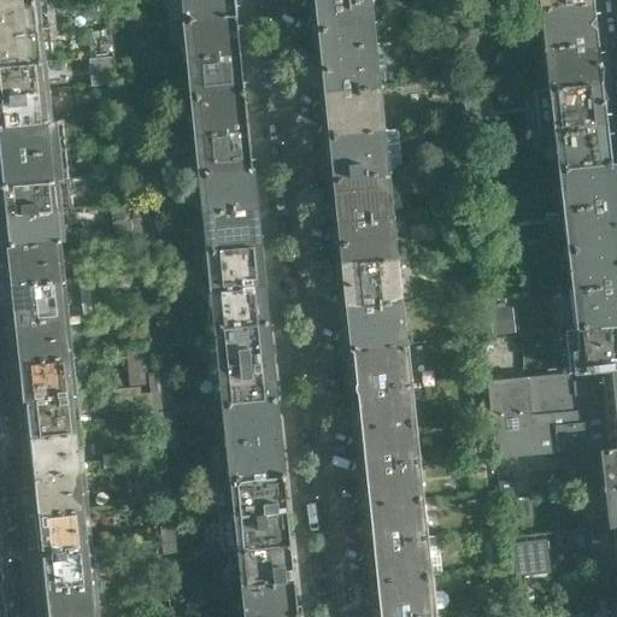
[(52,62),(46,1),(45,0),(0,0),(0,66),(40,63),(52,62)]
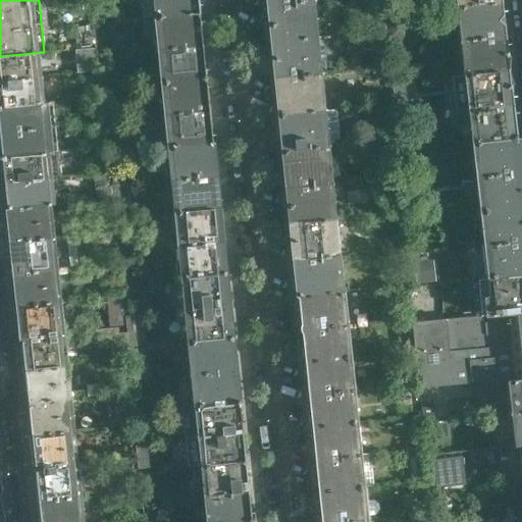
[(200,13),(198,0),(153,0),(155,18),(159,17),(200,13)]
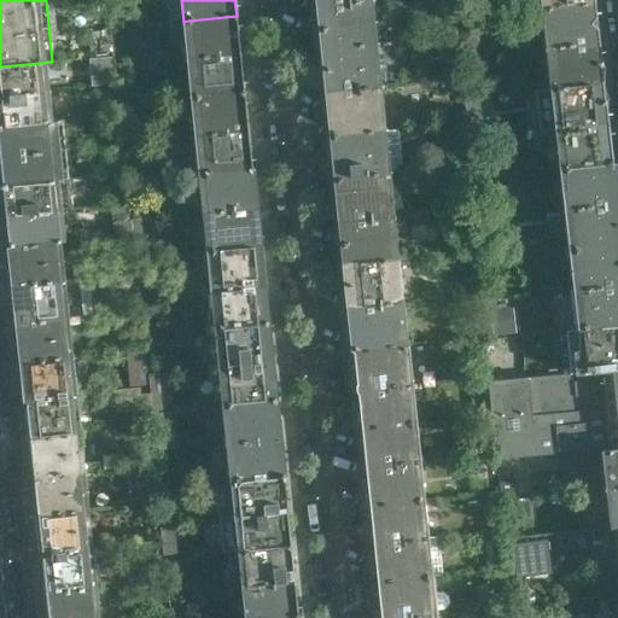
[(369,46),(365,3),(316,7),(321,51),(369,46)]
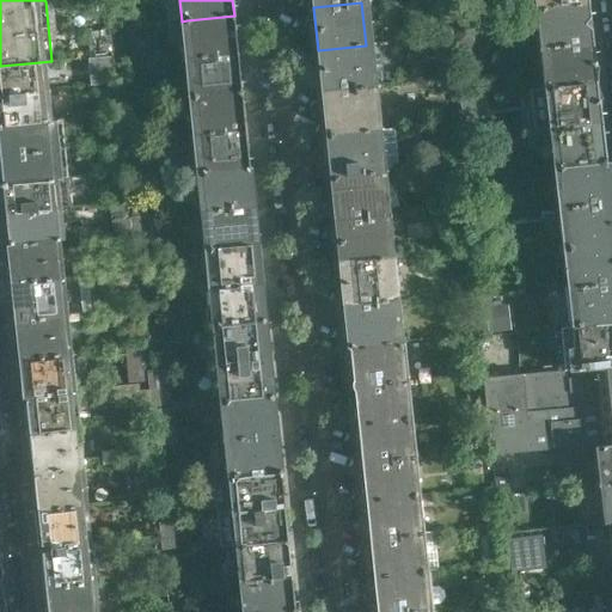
[(593,42),(588,2),(534,8),(530,16),(530,19),(537,25),(543,25),(545,48),(593,42)]
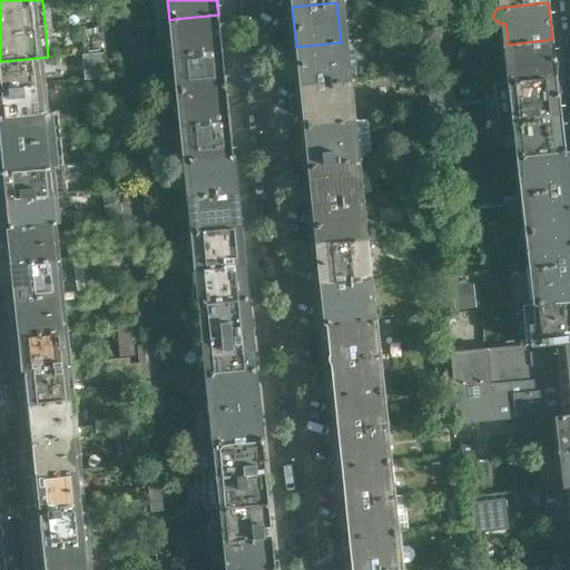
[(222,50),(218,15),(174,19),(177,55),(222,50)]
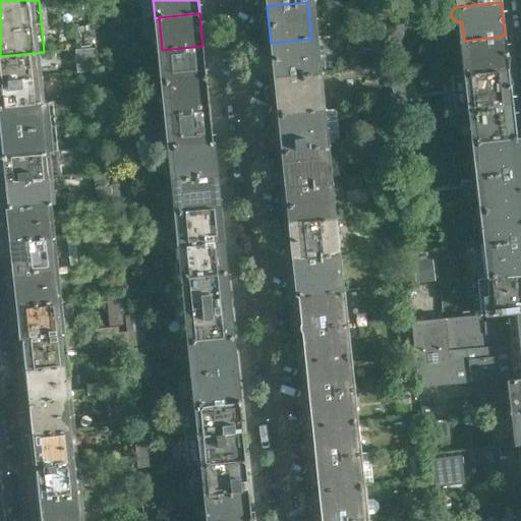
[(508,70),(505,36),(464,41),(468,74),(508,70)]
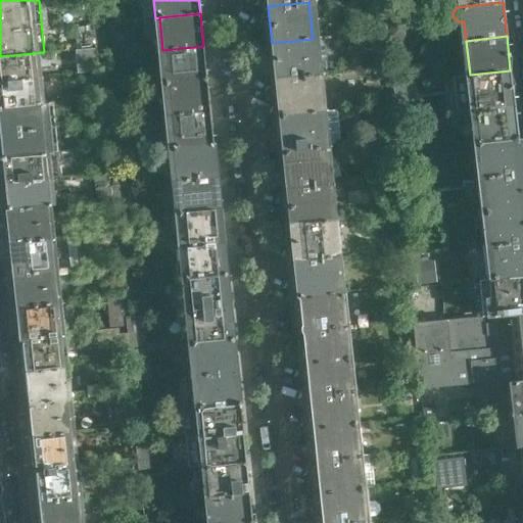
[(316,75),(313,39),(272,43),(276,79),(316,75)]
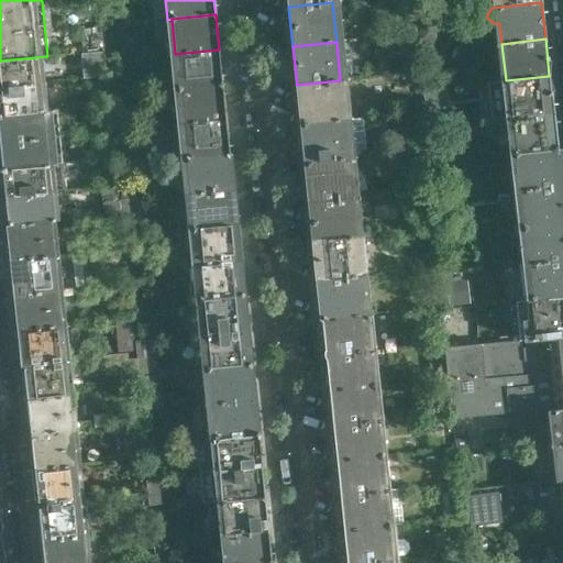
[(222,84),(219,50),(175,54),(178,88),(222,84)]
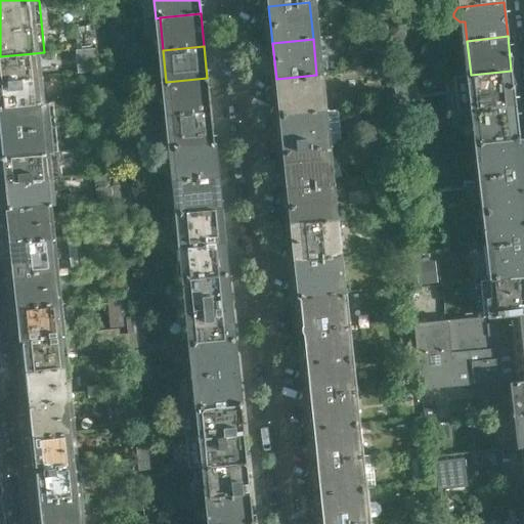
[(0,82),(36,79),(34,53),(0,56),(0,82)]
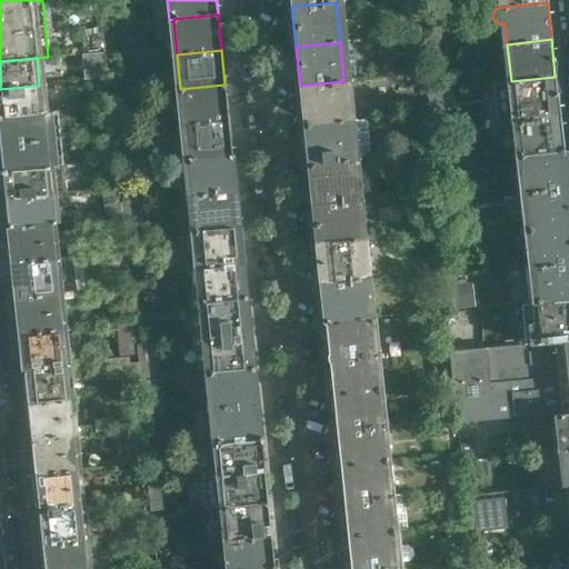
[(559,113),(555,77),(511,81),(515,119),(559,113)]
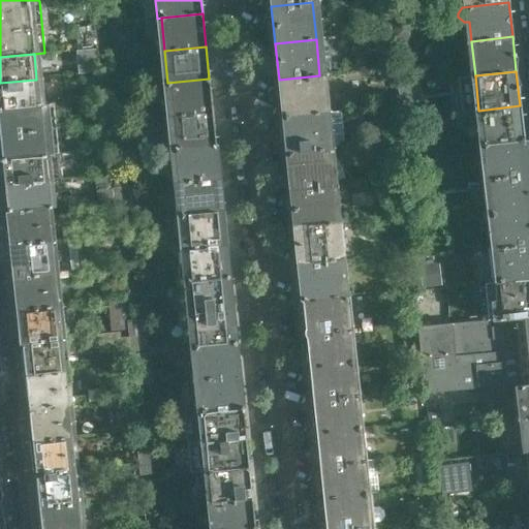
[(323,113),(319,75),(279,80),(282,117),(323,113)]
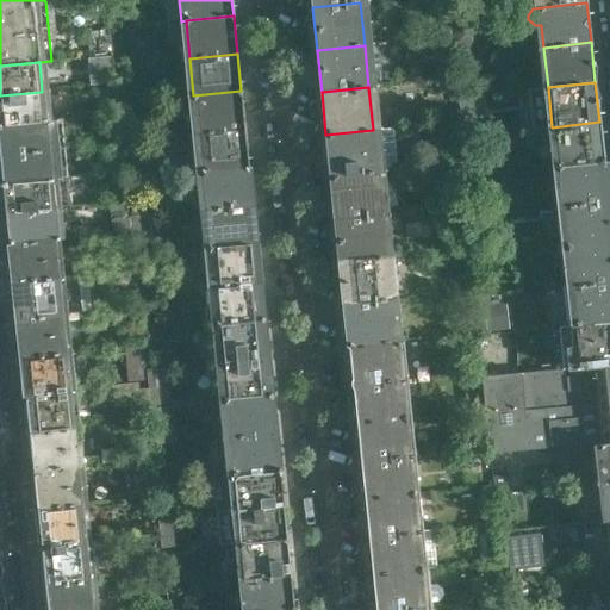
[(58,119),(55,89),(42,92),(0,95),(0,125),(45,120),(58,119)]
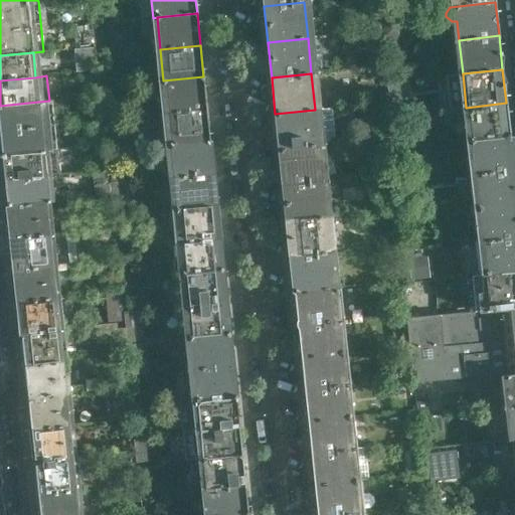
[(206,109),(203,76),(163,80),(167,113),(206,109)]
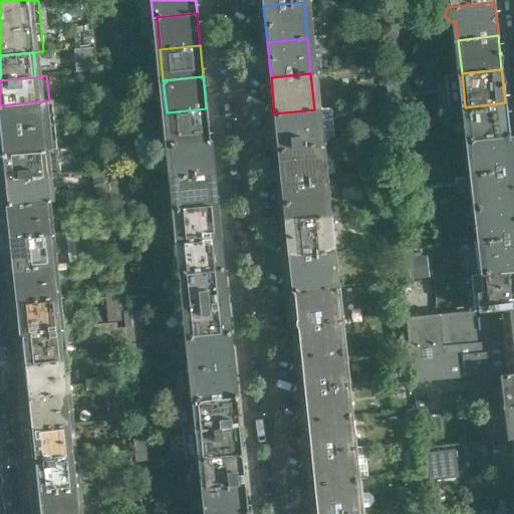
[(0,131),(40,126),(38,101),(0,105),(0,131)]
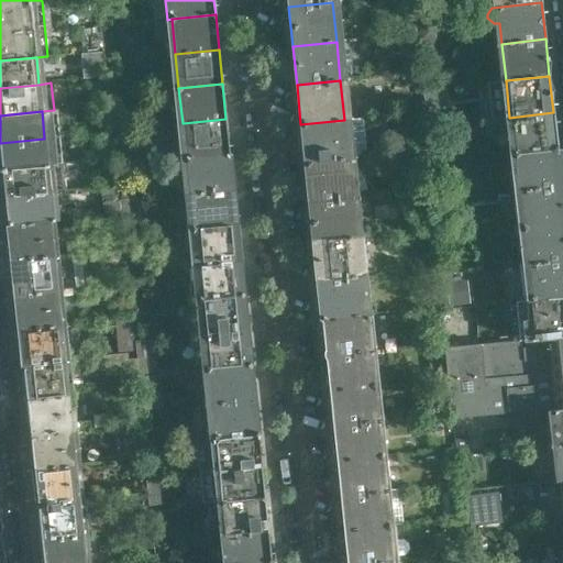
[(558,150),(553,112),(509,118),(514,154),(558,150)]
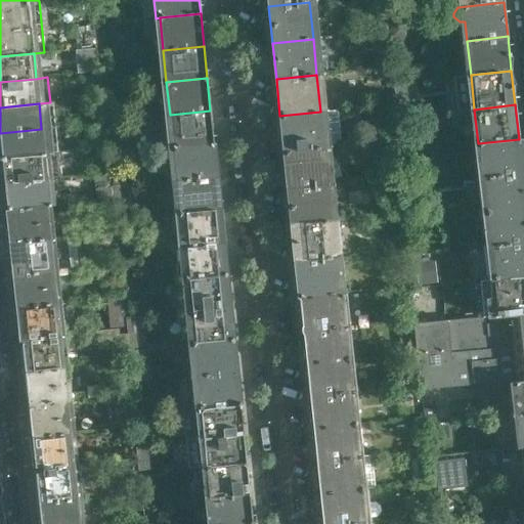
[(214,143),(210,111),(170,115),(173,147),(214,143)]
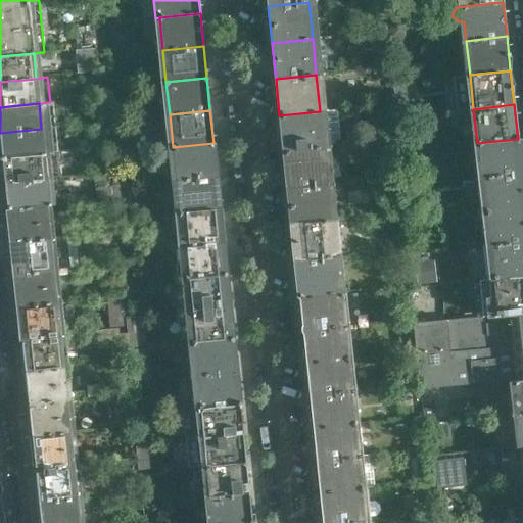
[(324,147),(320,111),(279,115),(283,151),(324,147)]
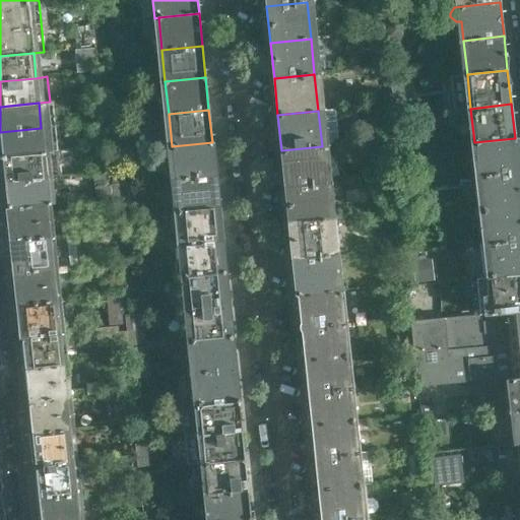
[(44,152),(41,128),(0,132),(0,143),(1,157),(44,152)]
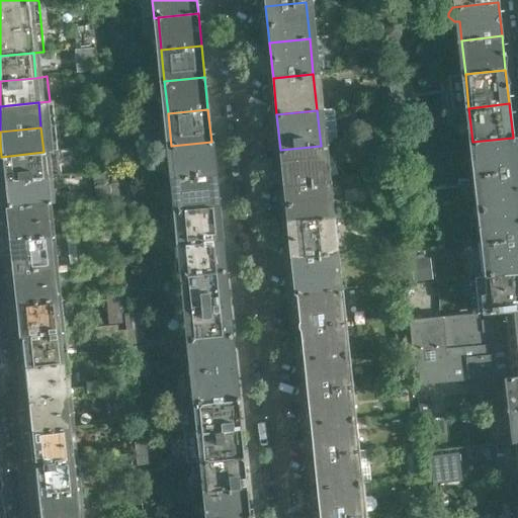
[(517,171),(513,138),(472,142),(477,176),(517,171)]
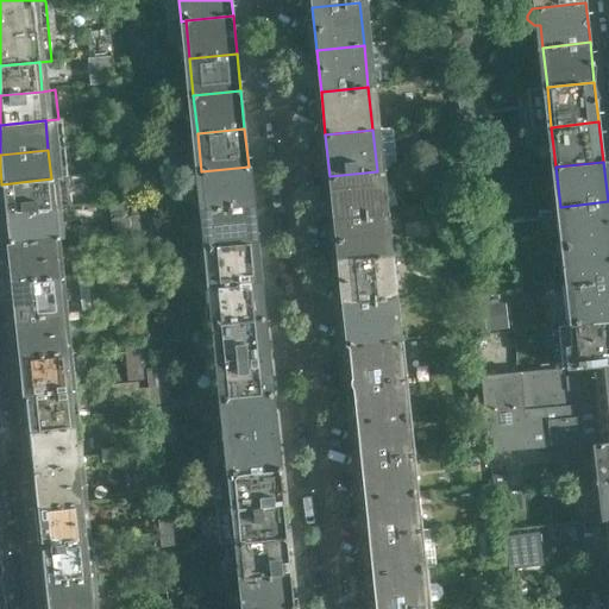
[(252,205),(249,167),(201,171),(205,209),(252,205)]
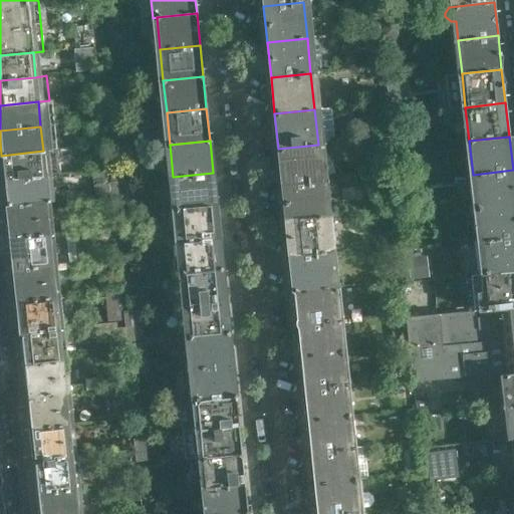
[(321,181),(318,145),(278,149),(282,185),(321,181)]
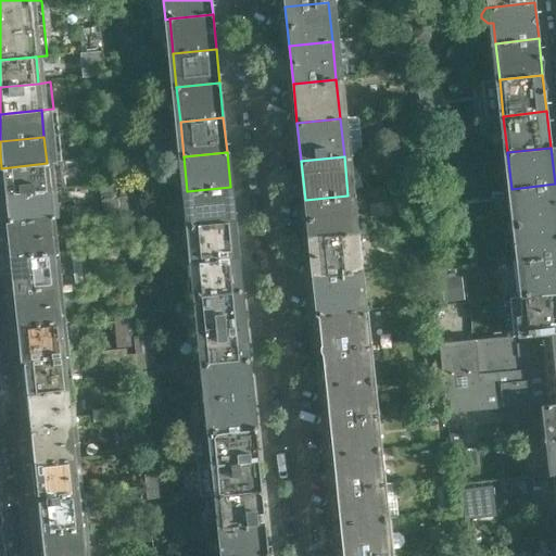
[(57,179),(54,163),(47,163),(1,168),(4,194),(50,190),(53,190),(52,179),(57,179)]
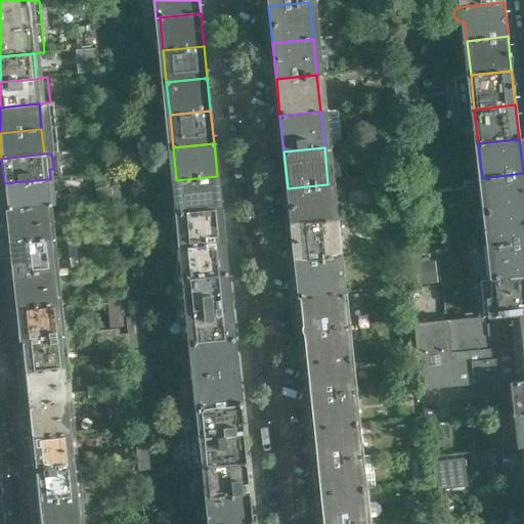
[(523,207),(523,185),(523,173),(482,178),(486,212),(523,207)]
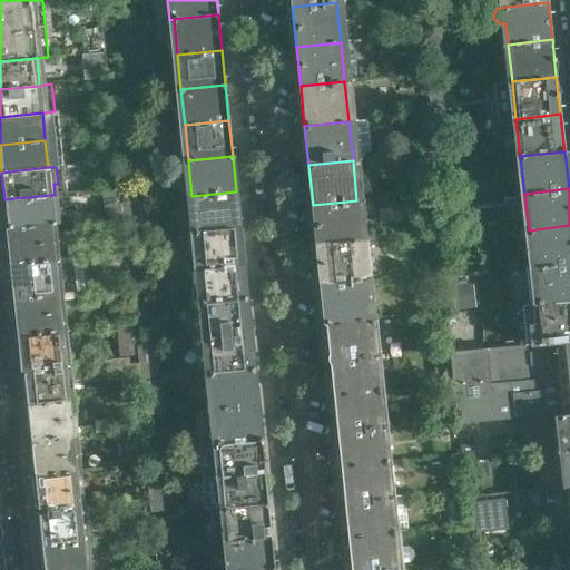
[(239,227),(236,192),(192,196),(195,232),(239,227)]
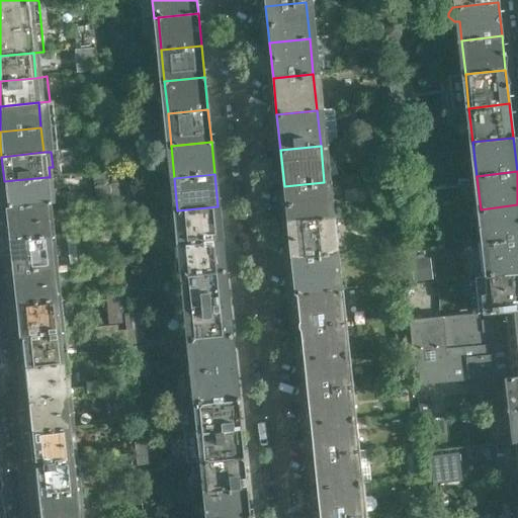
[(49,202),(47,177),(4,181),(7,206),(46,202),(49,202)]
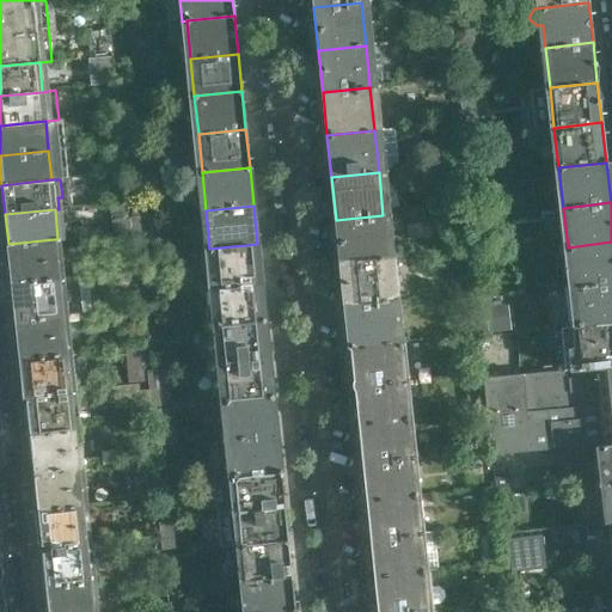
[(387,257),(383,215),(336,220),(340,263),(387,257)]
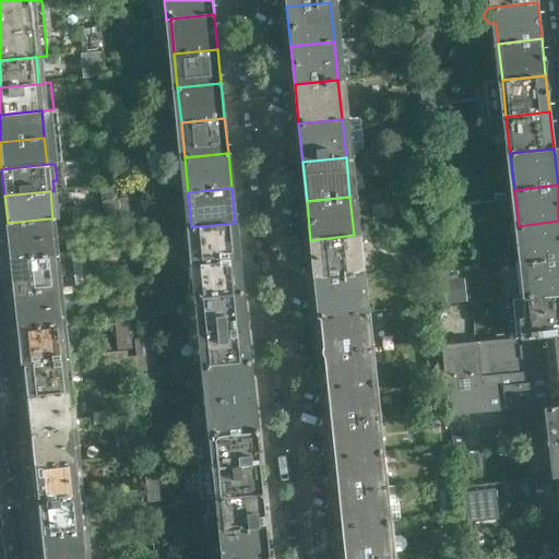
[(54,254),(49,218),(8,223),(11,259),(54,254)]
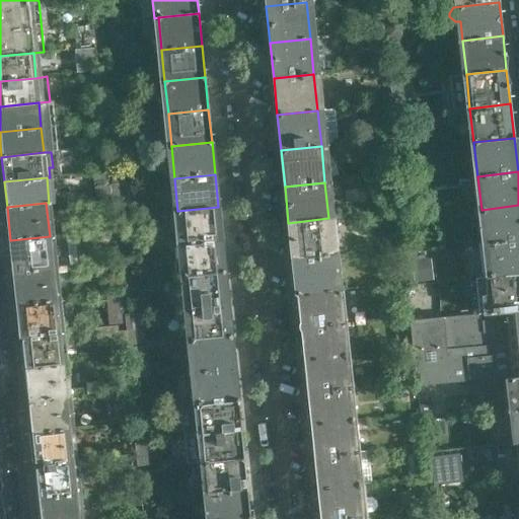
[(518,239),(518,205),(482,210),(485,243),(518,239)]
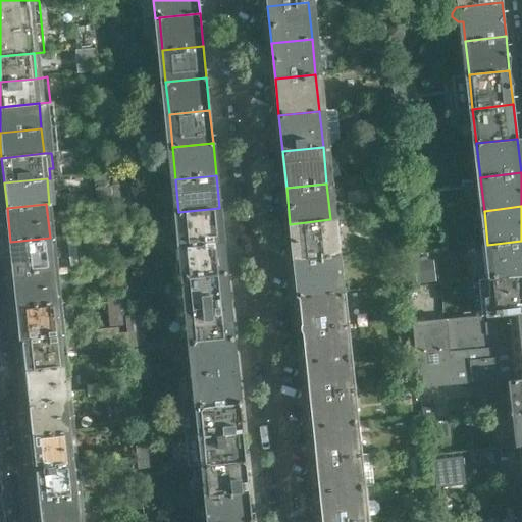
[(222,241),(219,208),(178,212),(183,245),(222,241)]
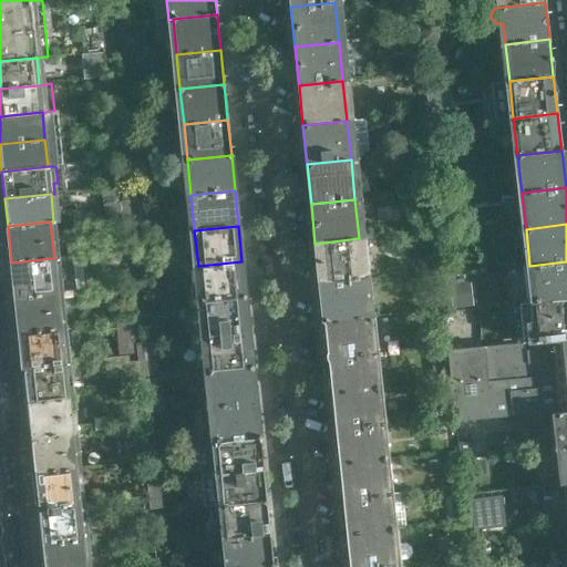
[(363,278),(359,238),(315,244),(319,282),(363,278)]
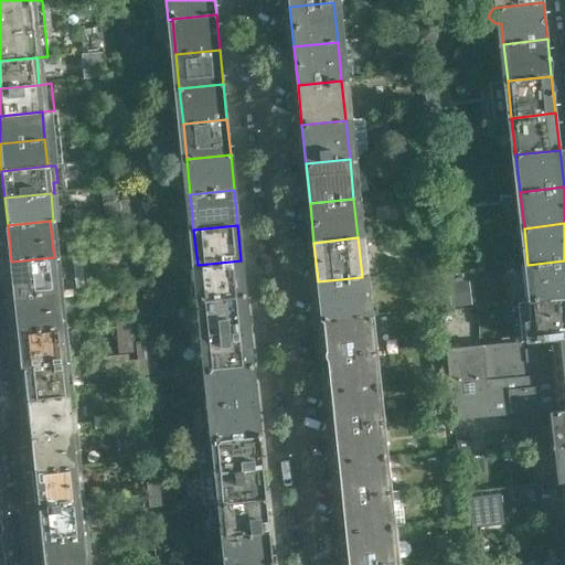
[(57,291),(54,257),(11,262),(14,296),(57,291)]
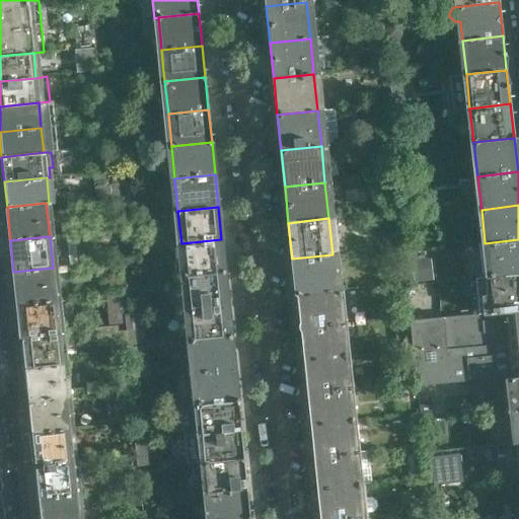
[(225,271),(221,239),(181,243),(184,275),(225,271)]
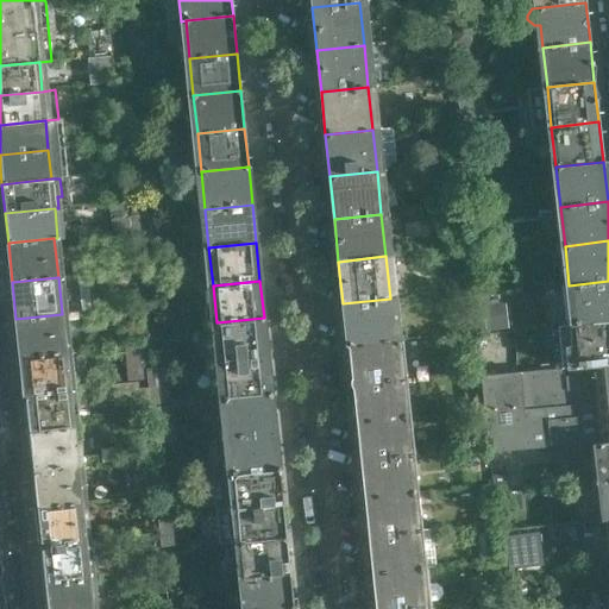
[(608,281),(569,286),(573,326),(608,321),(608,281)]
